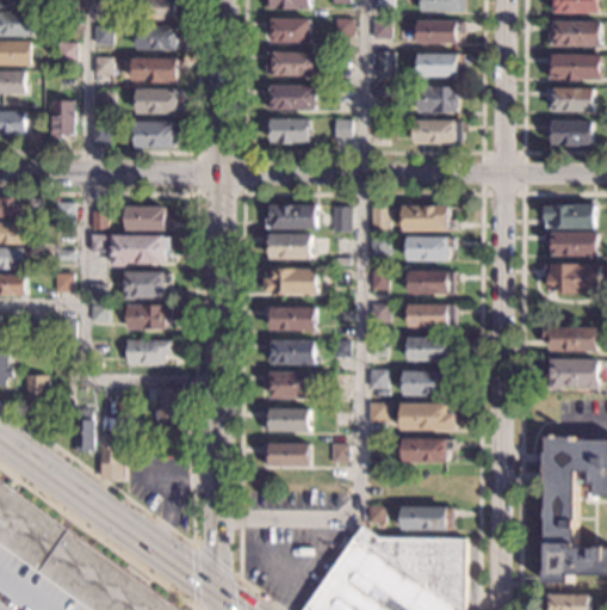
[(179,0),(179,19),(142,18),(142,0),(179,0)]
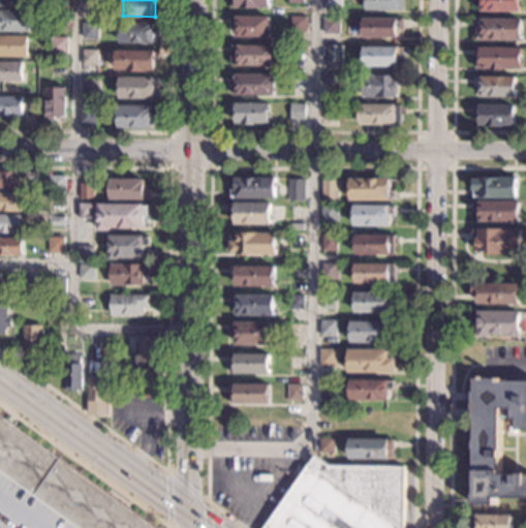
[(400,0),(400,9),(362,9),(362,0),(400,0)]
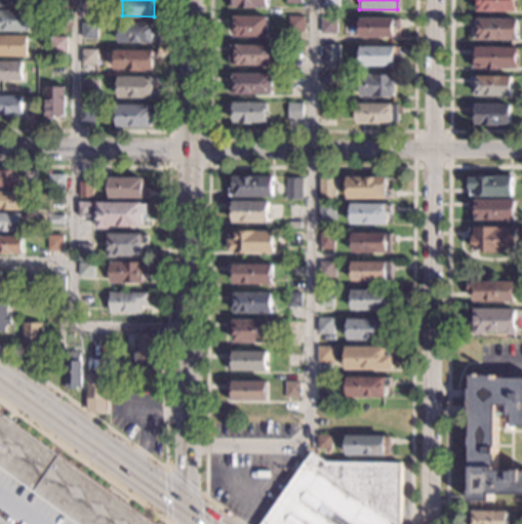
[(513,0),(513,11),(474,10),(474,0),(468,0),(513,0)]
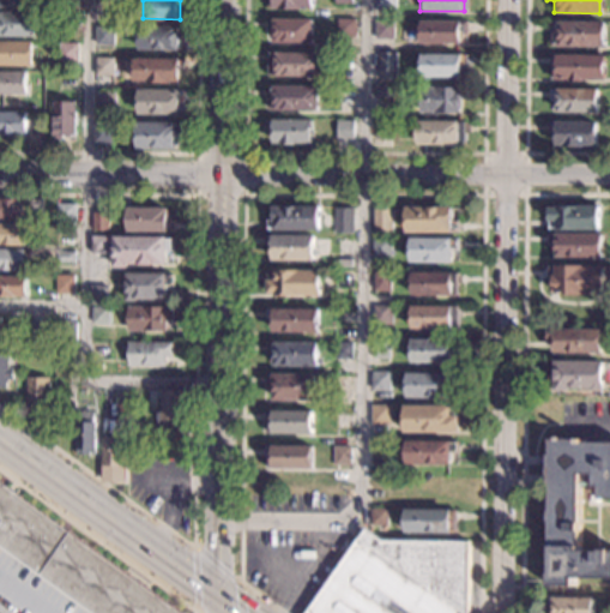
[(29,36),(0,36),(0,12),(29,12),(29,36)]
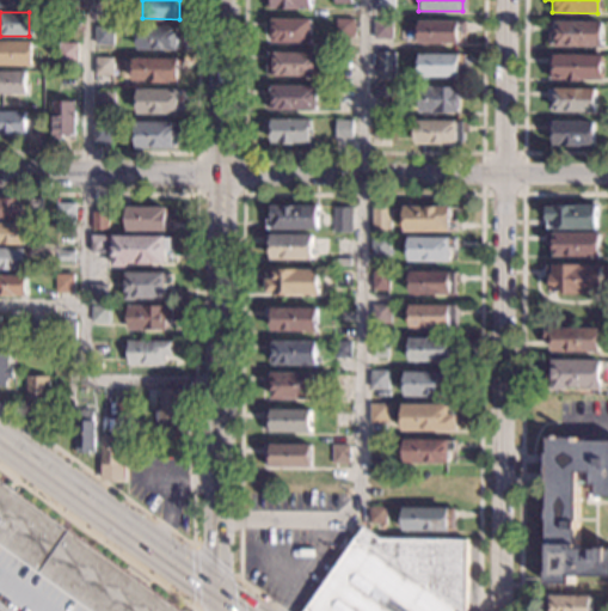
[(308,43),(269,42),(269,18),(308,18),(308,43)]
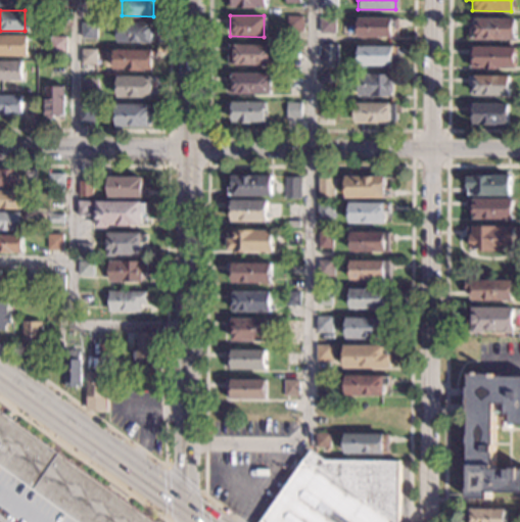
[(300,15),(299,32),(284,31),(285,15),(300,15)]
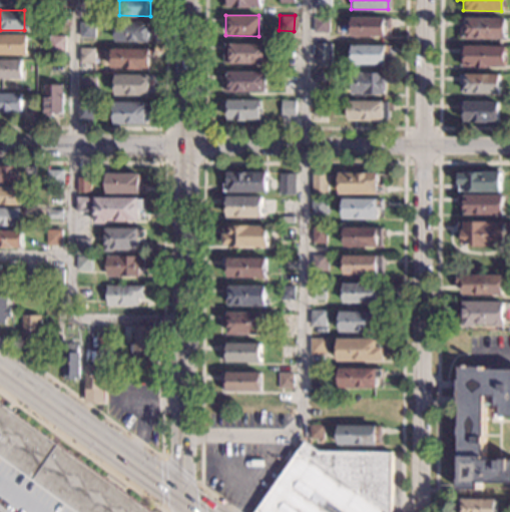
[(327,32),(311,32),(311,16),(327,17),(327,32)]
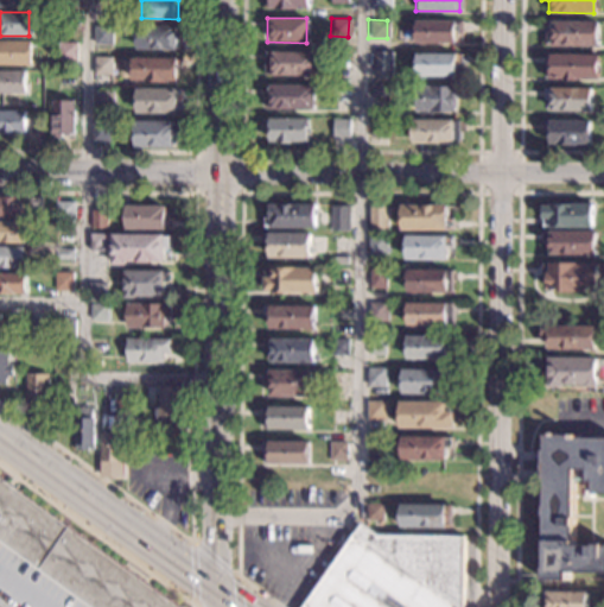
[(459,33),(453,33),(453,43),(413,43),(414,20),(459,20),(459,33)]
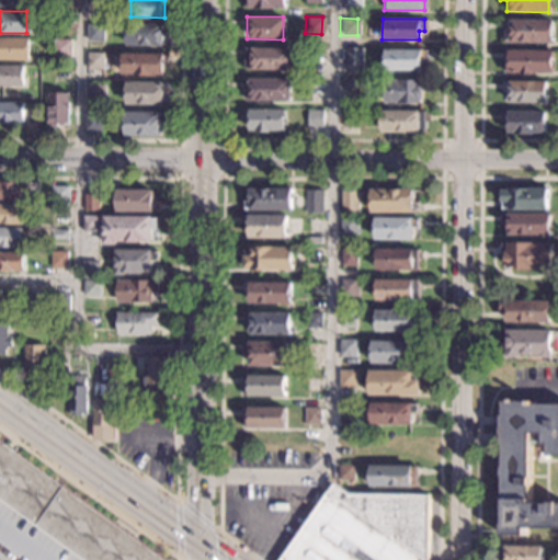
[(550,42),(500,42),(500,19),(550,19),(550,42)]
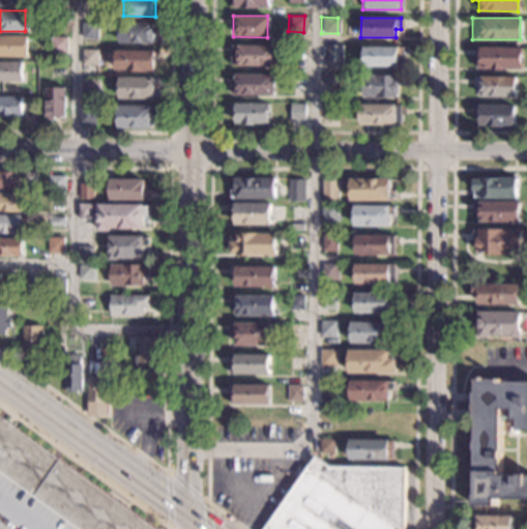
[(156,32),(150,32),(150,42),(116,42),(117,21),(156,22),(156,32)]
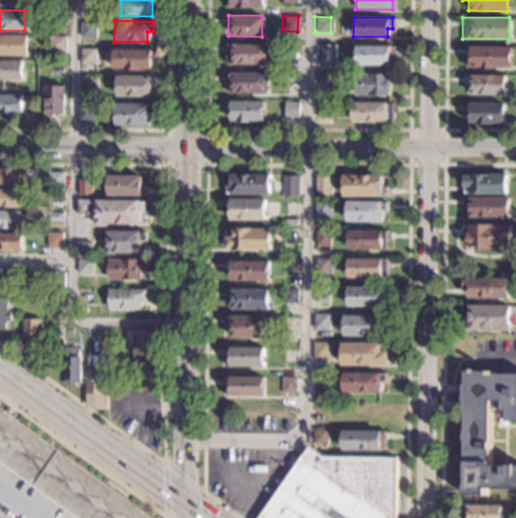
[(93,38),(77,38),(77,22),(93,22),(93,38)]
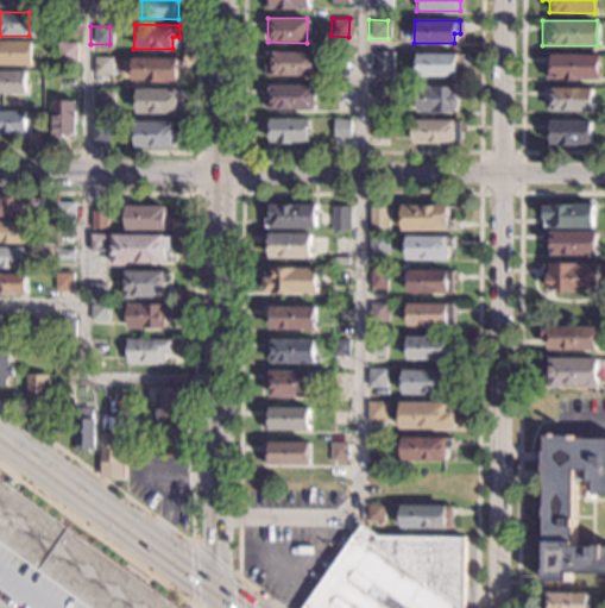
[(0,42),(27,42),(27,66),(0,64),(0,42)]
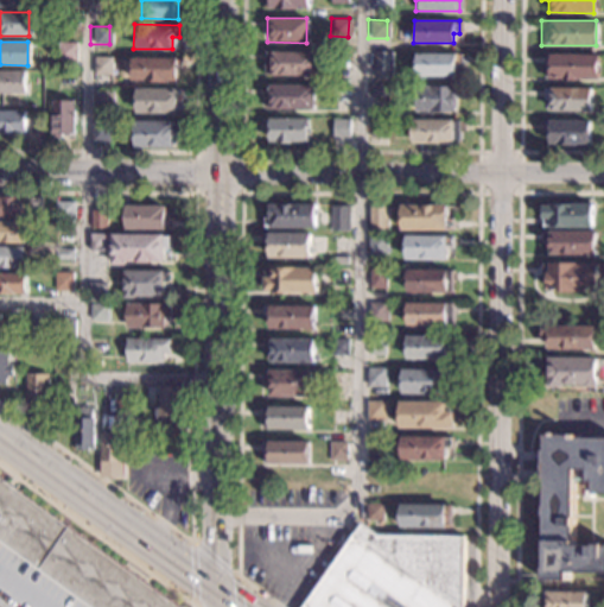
[(74,61),(55,61),(56,42),(74,42),(74,61)]
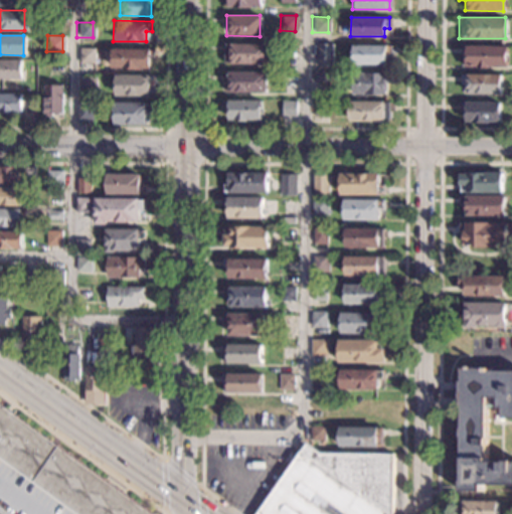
[(267,63),(222,63),(222,43),(267,44),(267,63)]
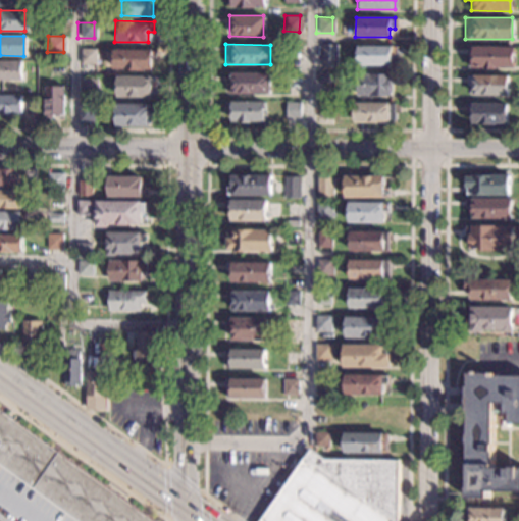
[(391,65),(357,65),(357,45),(391,45),(391,65)]
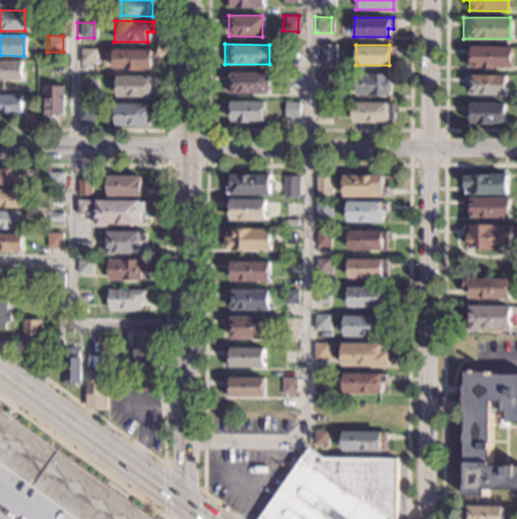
[(510,67),(465,68),(465,47),(510,47),(510,67)]
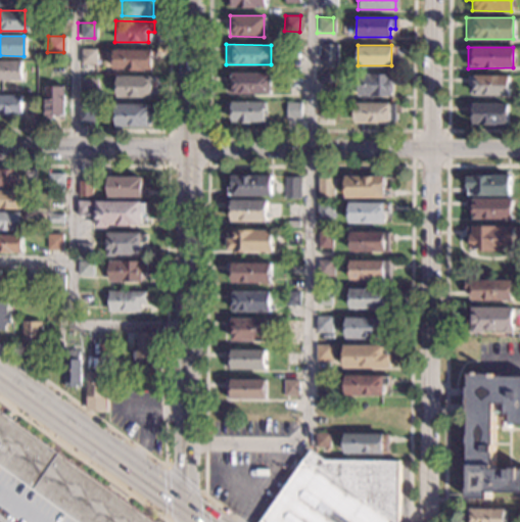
[(94,64),(78,64),(78,48),(94,48),(94,64)]
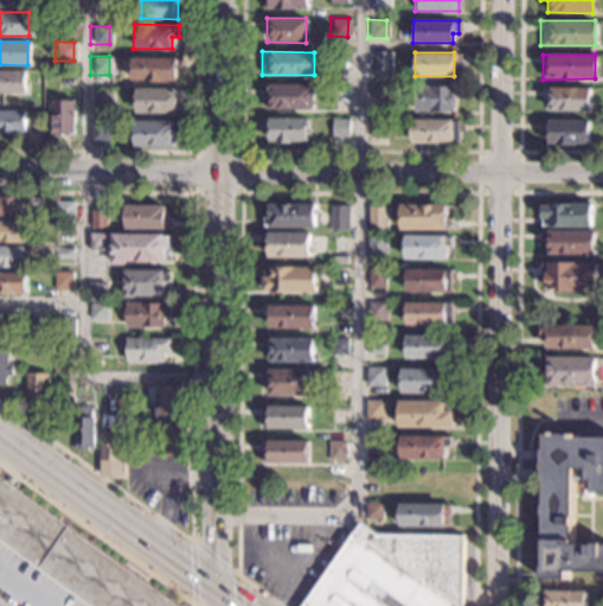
[(179,69),(173,69),(173,81),(164,81),(164,82),(141,82),(141,80),(128,80),(128,57),(179,57),(179,69)]
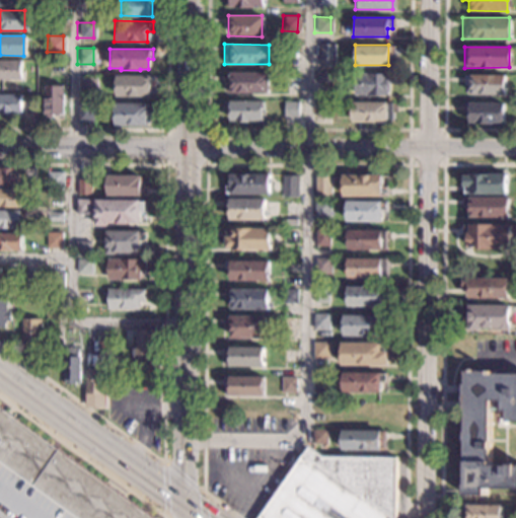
[(19,79),(0,79),(0,60),(19,60),(19,79)]
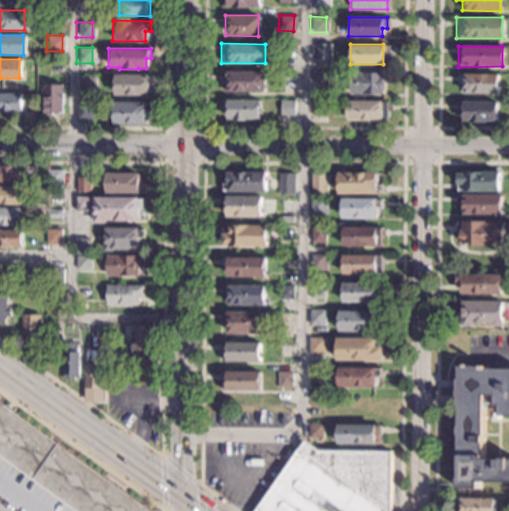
[(326,72),(326,81),(309,80),(310,71),(326,72)]
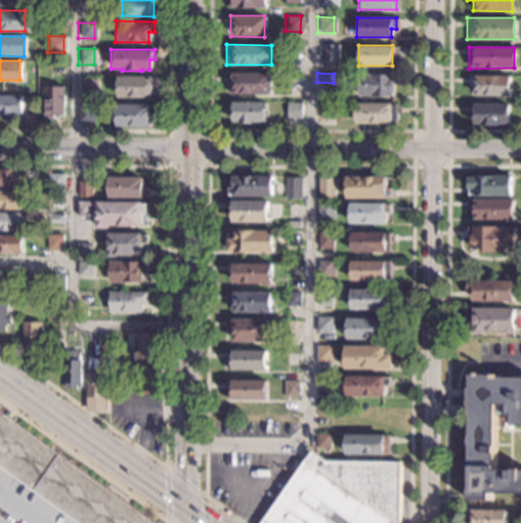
[(269,93),(226,94),(226,74),(269,74),(269,93)]
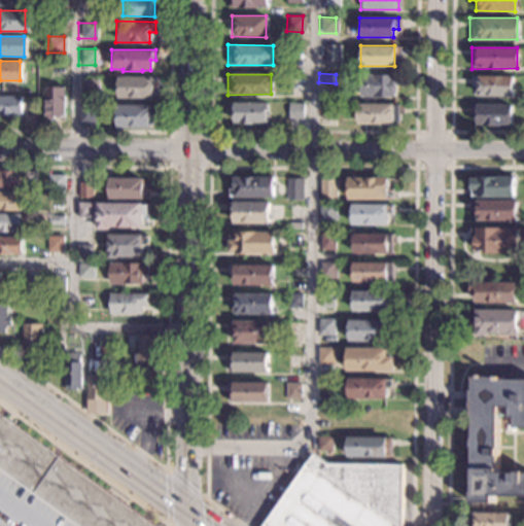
[(398,84),(393,84),(393,97),(358,96),(358,74),(398,75),(398,84)]
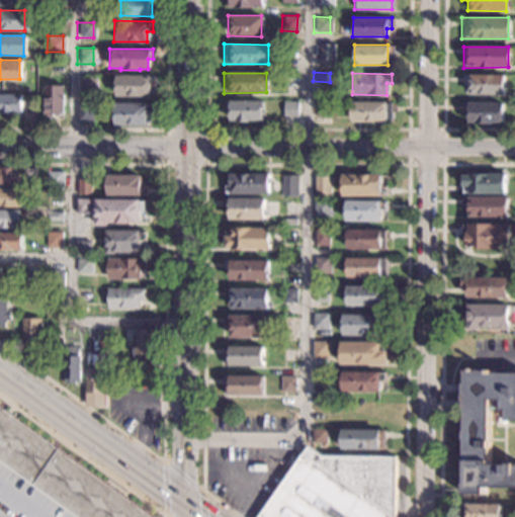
[(153,86),(147,86),(147,96),(113,96),(113,75),(153,75),(153,86)]
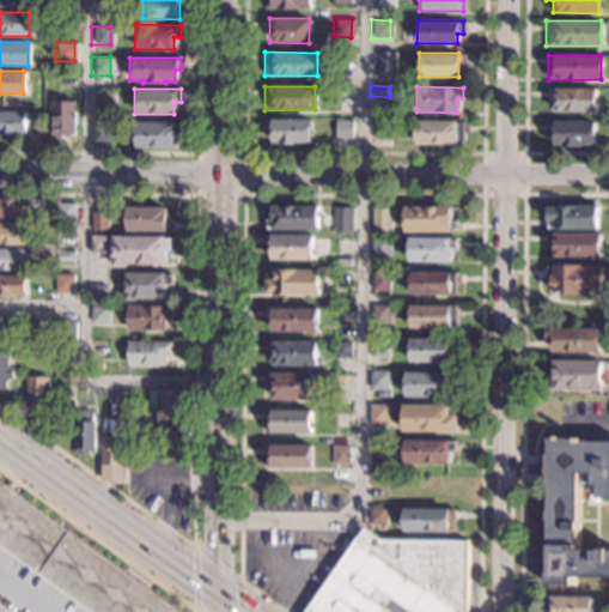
[(592,113),(553,111),(553,100),(546,100),(546,89),(594,89),(592,113)]
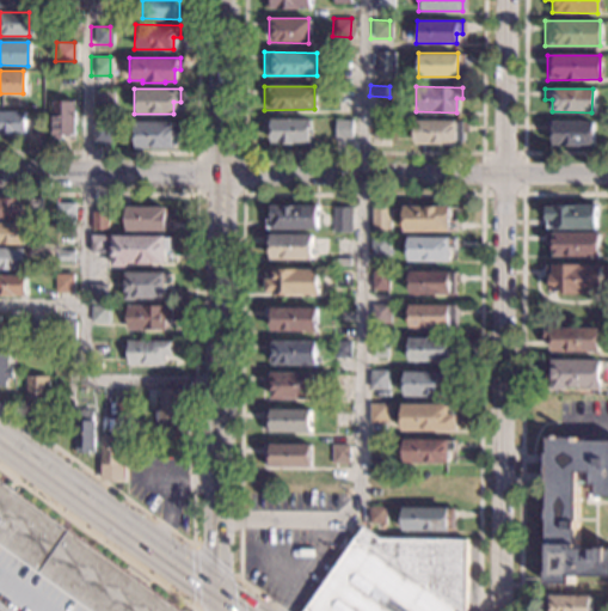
[(72,134),(69,134),(67,136),(62,135),(61,134),(59,134),(59,139),(50,139),(50,101),(72,101),(72,134)]
